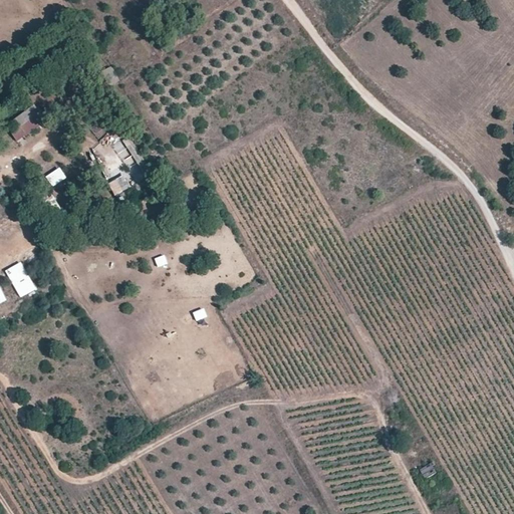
[(27,109),(5,126),(18,143),(40,125),(27,109)]
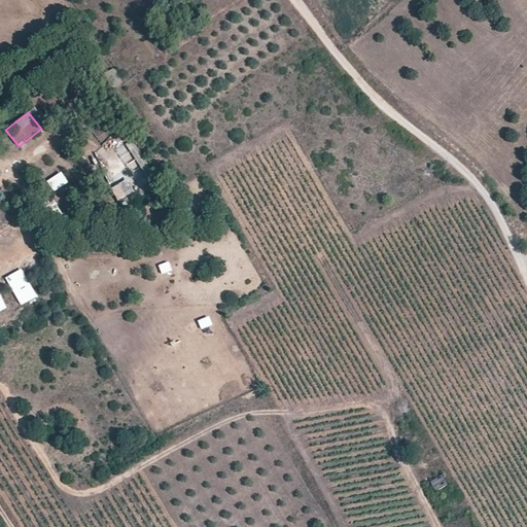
[(127,144),(117,148),(137,186),(145,182),(127,144)]
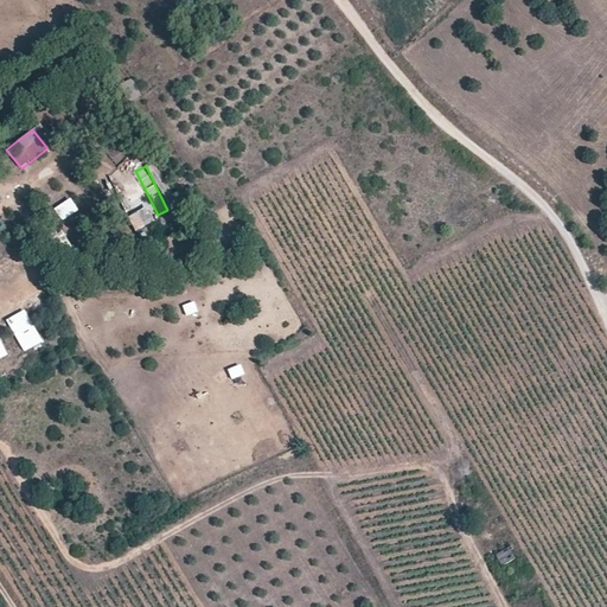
[(58,221),(78,213),(72,199),(53,206),(58,221)]
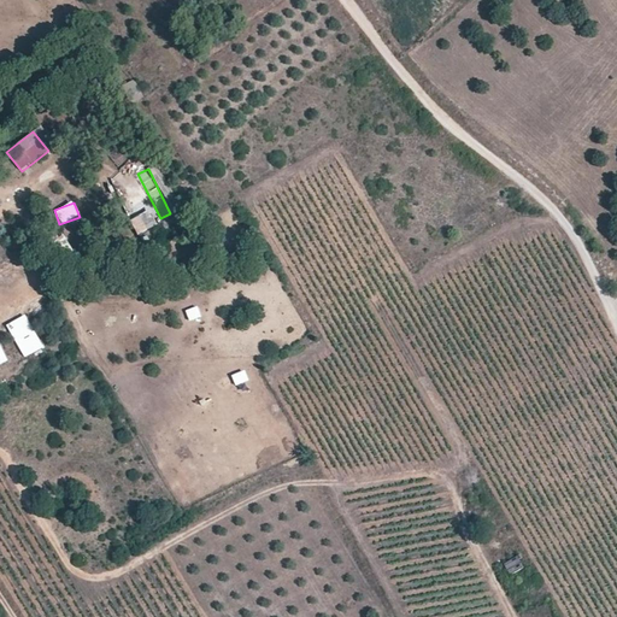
[(137,236),(157,225),(150,210),(129,221),(137,236)]
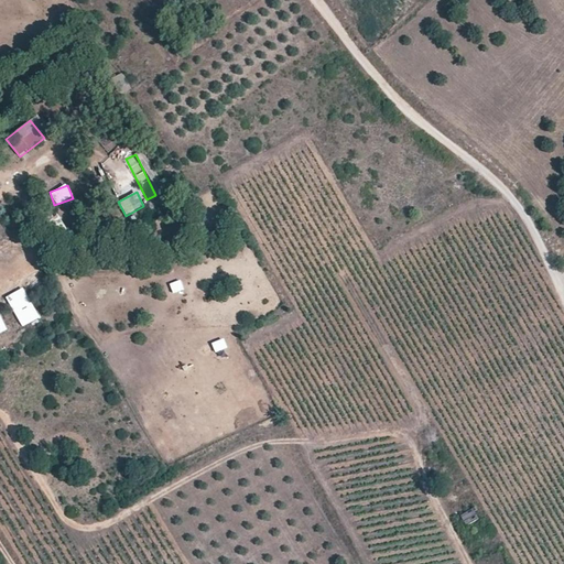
[(181,280),(170,283),(172,294),(184,291),(181,280)]
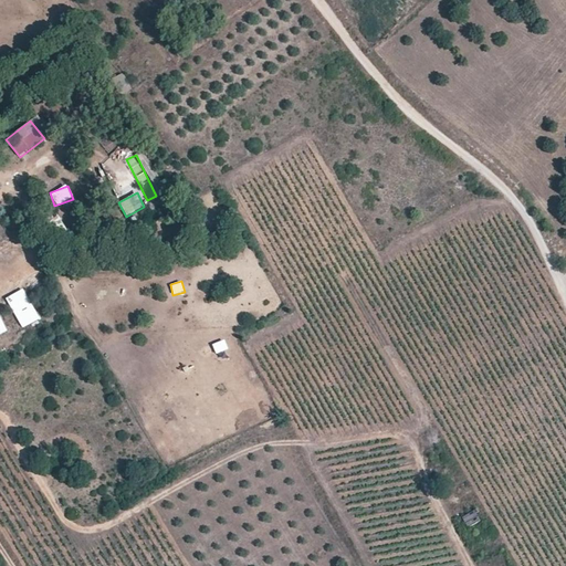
[(4,299),(21,329),(40,320),(23,289),(4,299)]
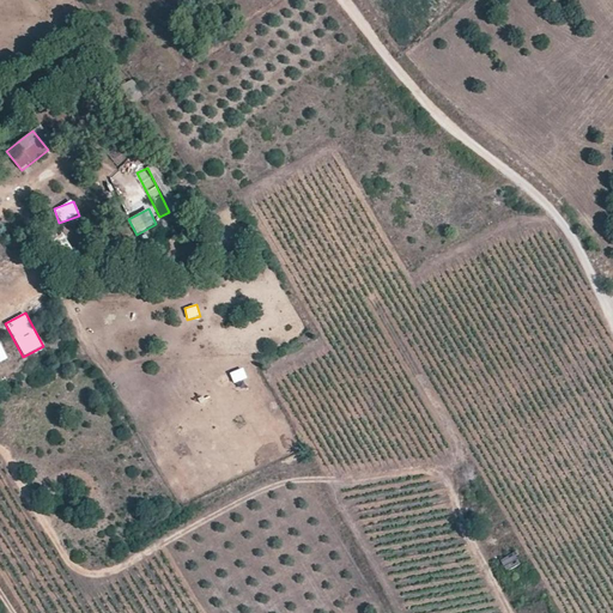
[(499,560),(505,572),(521,565),(515,552),(499,560)]
